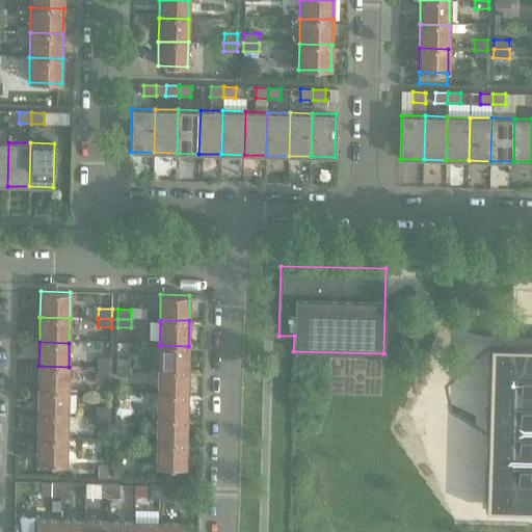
[(188,346),(159,345),(158,369),(188,370),(188,346)]
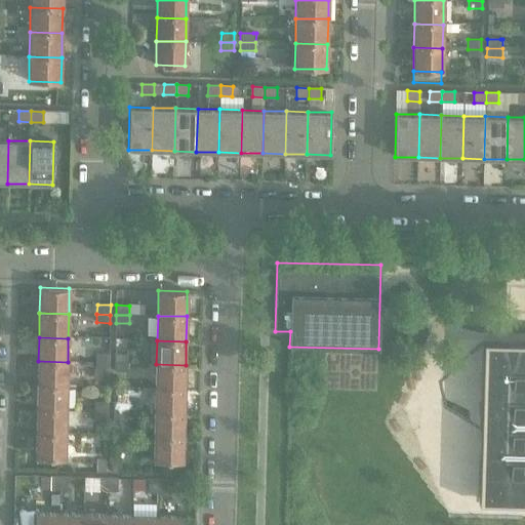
[(524,342),(483,341),(479,489),(485,489),(485,496),(498,497),(507,505),(509,505),(509,497),(524,497),(524,342)]
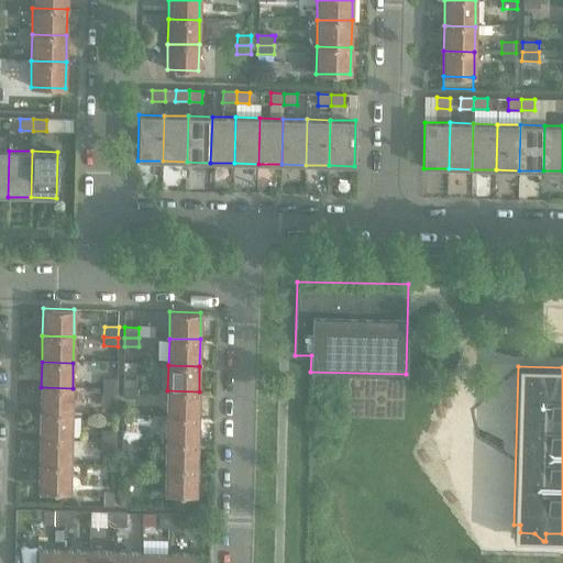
[(102,378),(102,389),(117,389),(117,379),(102,378)]
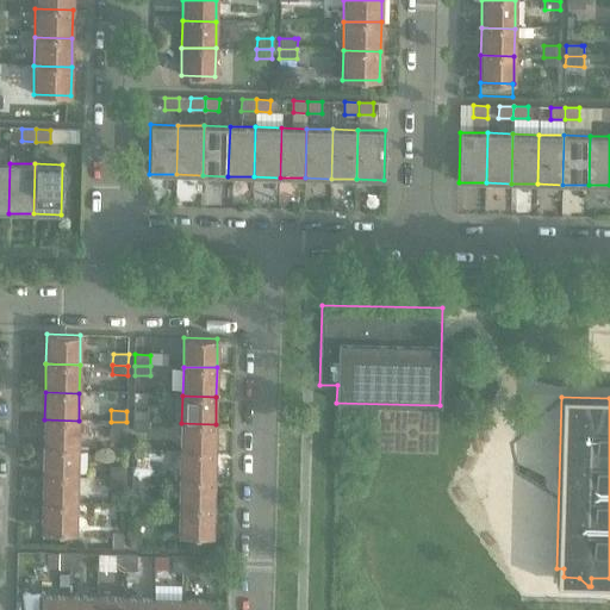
[(134,411),(134,422),(149,422),(149,411),(134,411)]
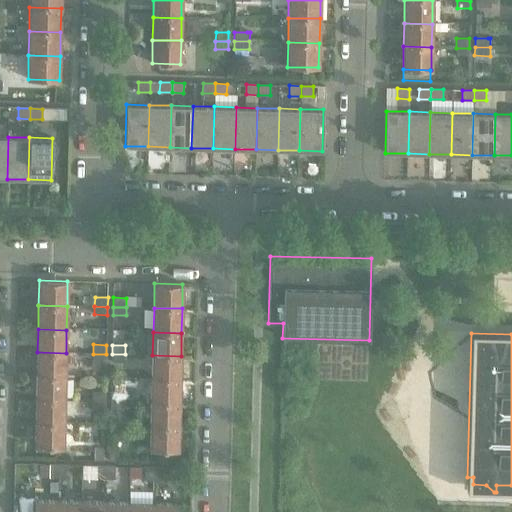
[(66,353),(37,352),(37,376),(65,377),(66,353)]
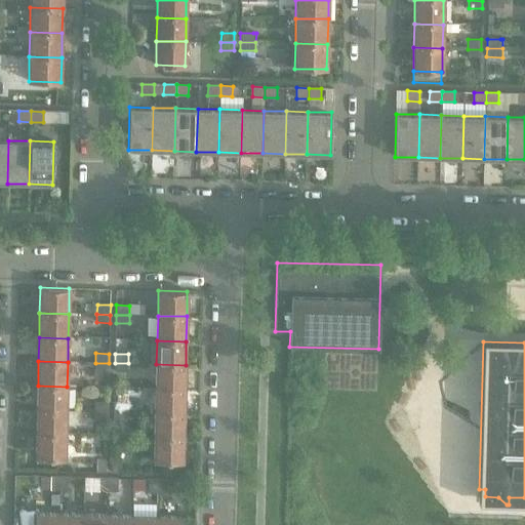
[(109,363),(95,363),(95,371),(109,371),(109,363)]
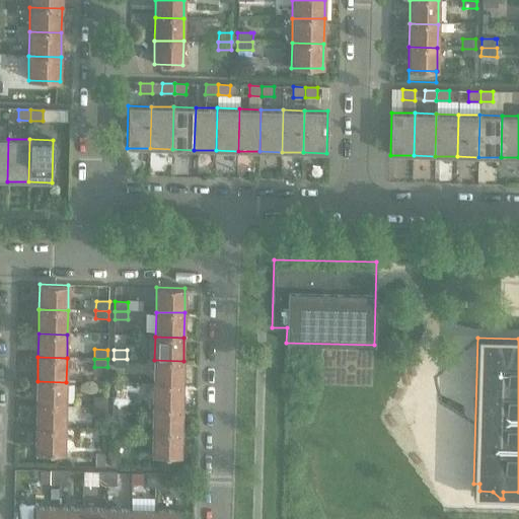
[(127,359),(114,359),(114,367),(127,367),(127,359)]
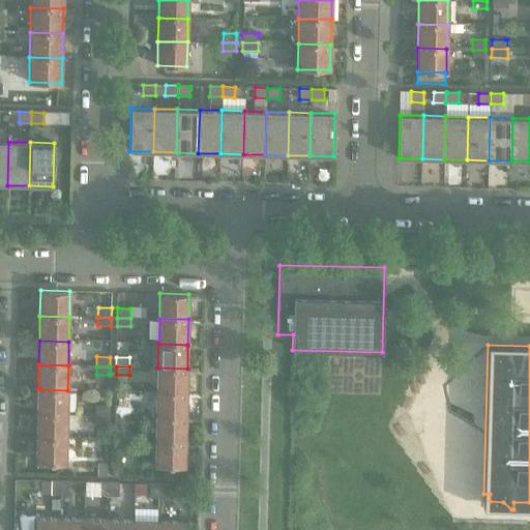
[(187,369),(157,367),(157,392),(186,393),(187,369)]
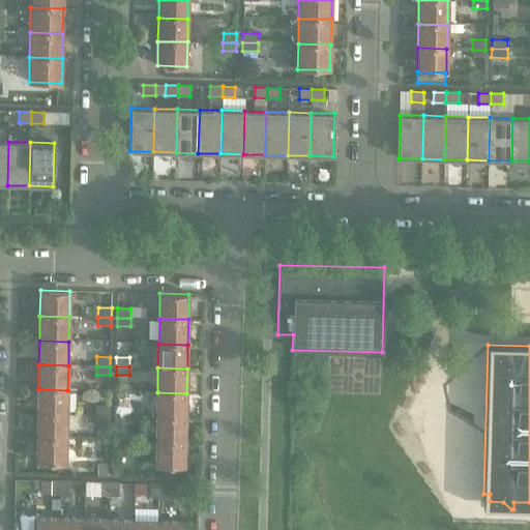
[(67,390),(38,389),(37,413),(66,414),(67,390)]
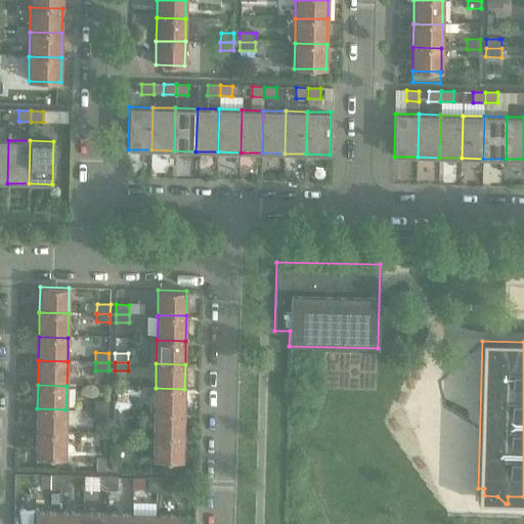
[(184,389),(156,388),(155,411),(183,412),(184,389)]
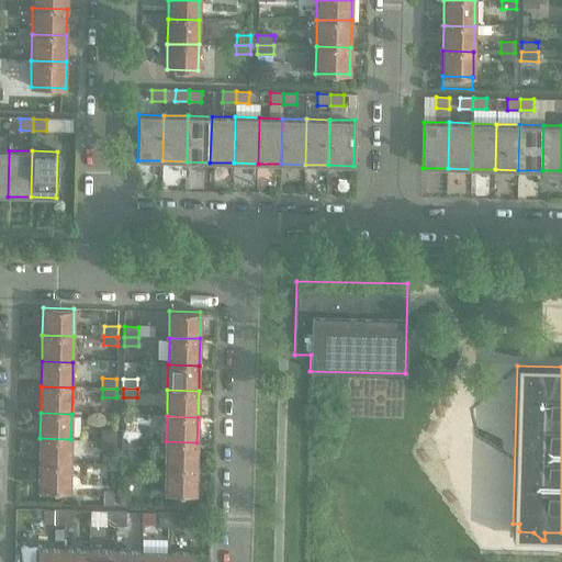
[(101,430),(101,440),(115,440),(115,430),(101,430)]
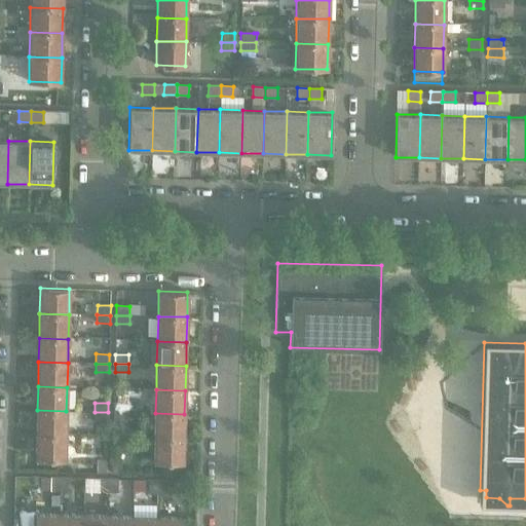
[(114,403),(114,412),(127,412),(127,403),(114,403)]
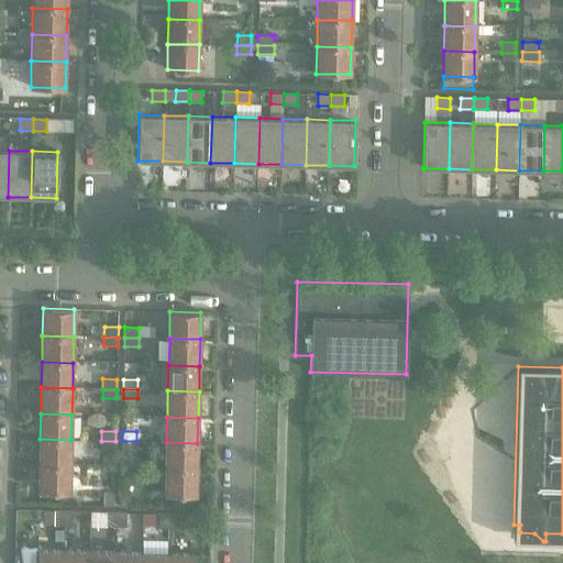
[(70,440),(40,439),(39,465),(70,466),(70,440)]
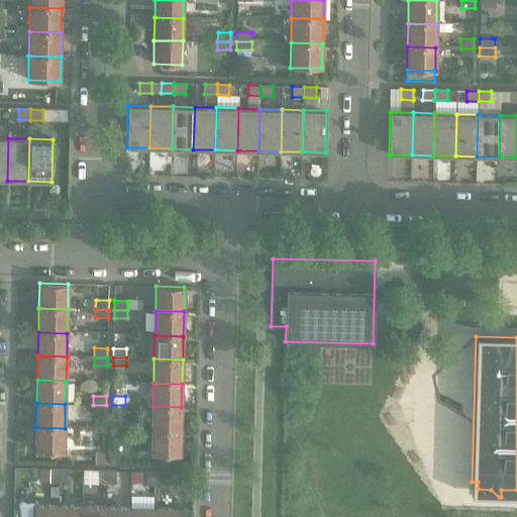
[(106,405),(93,405),(93,413),(106,413),(106,405)]
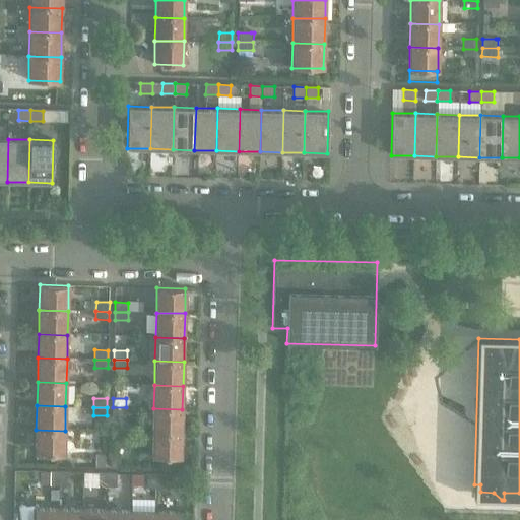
[(126,407),(113,407),(113,415),(126,416),(126,407)]
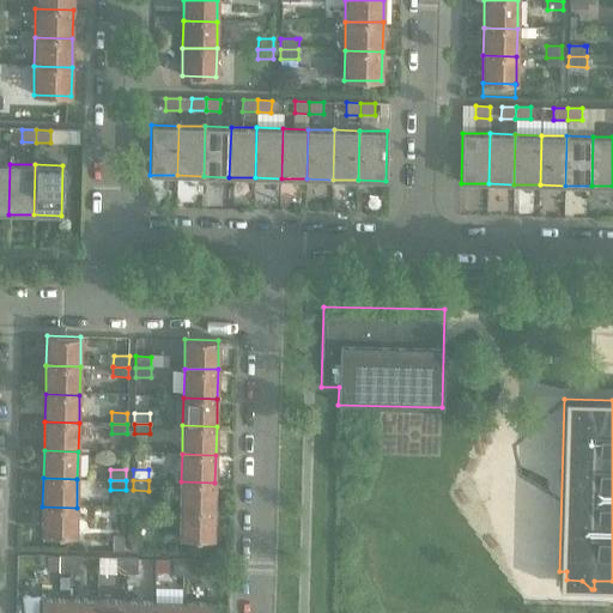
[(214,483),(181,481),(180,510),(214,511),(214,483)]
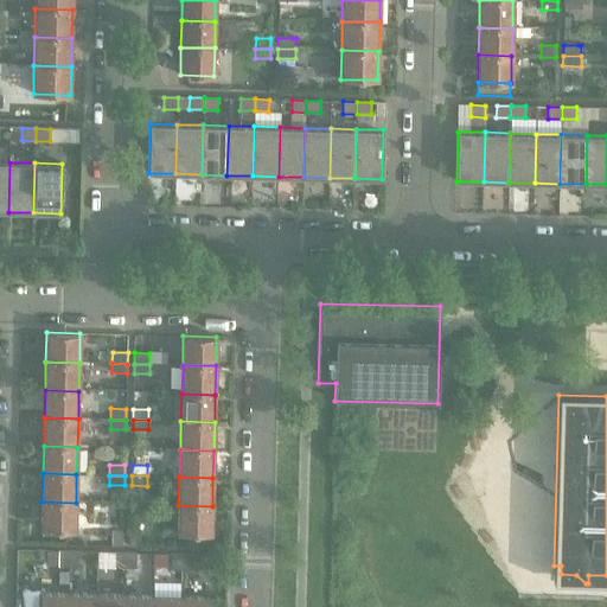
[(76,503),(42,502),(42,530),(75,530),(76,503)]
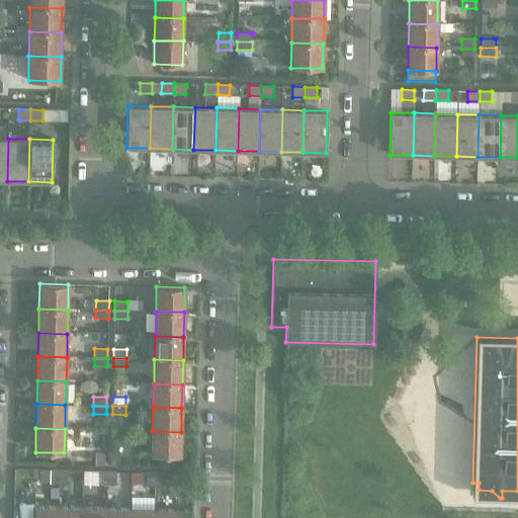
[(181,432),(152,431),(152,454),(180,455),(181,432)]
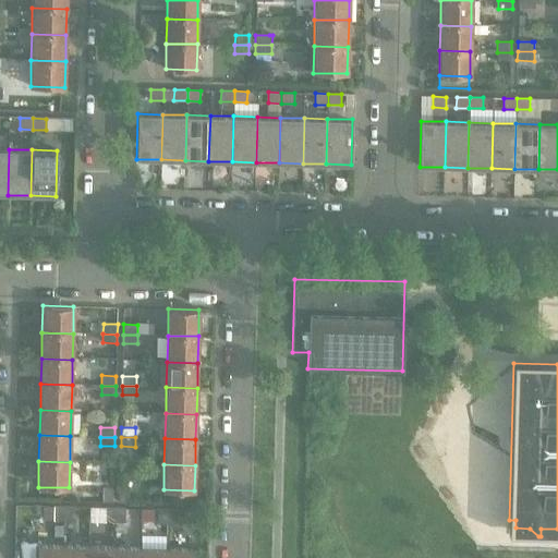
[(102,501),(112,501),(113,487),(104,487),(102,501)]
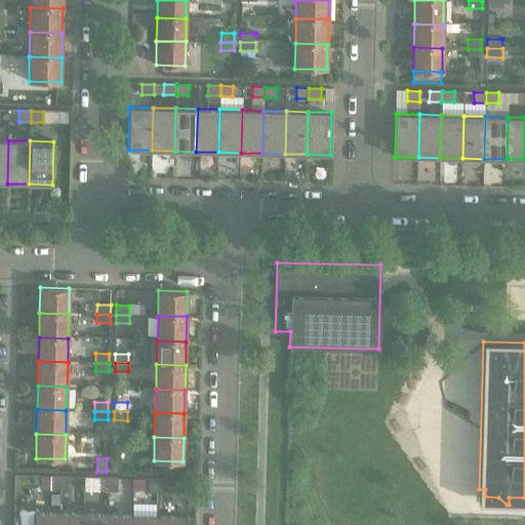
[(113,459),(112,472),(121,473),(122,459),(113,459)]
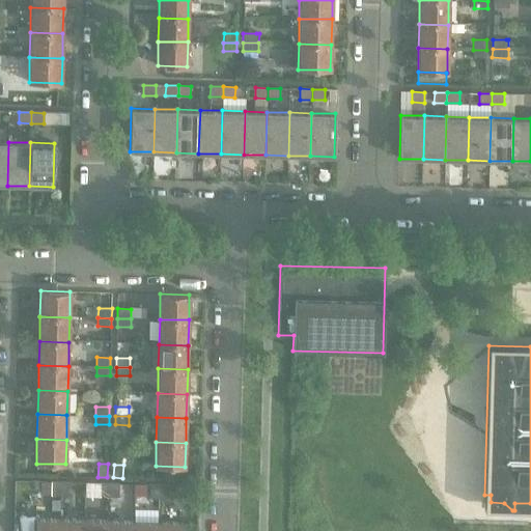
[(52,496),(60,496),(61,482),(52,482),(52,496)]
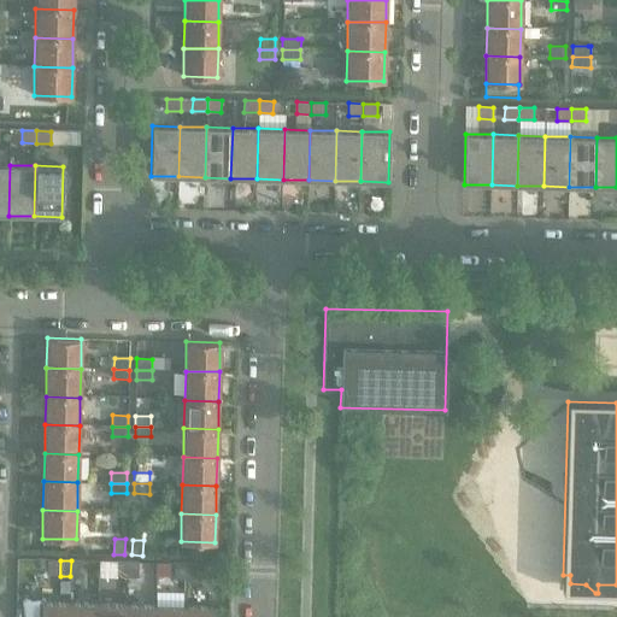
[(81,560),(71,560),(70,576),(81,576),(81,560)]
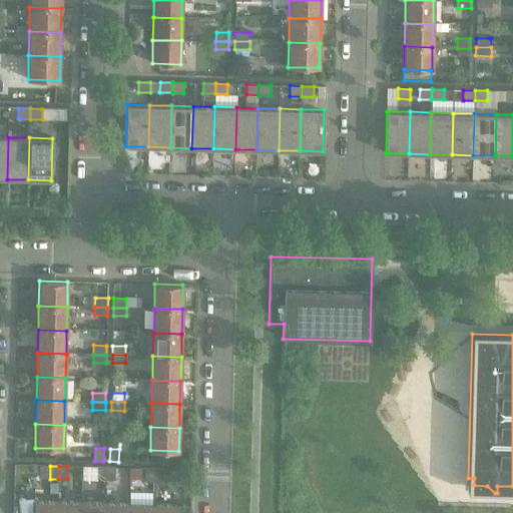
[(97,480),(105,480),(106,467),(97,467),(97,480)]
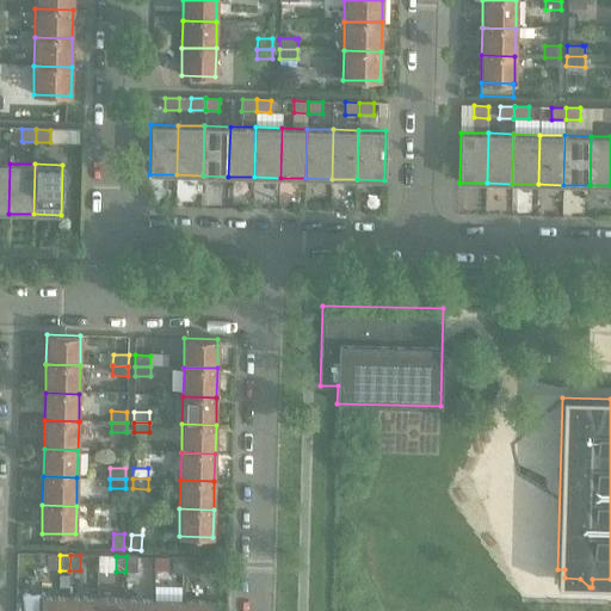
[(137,557),(127,556),(125,572),(136,572),(137,557)]
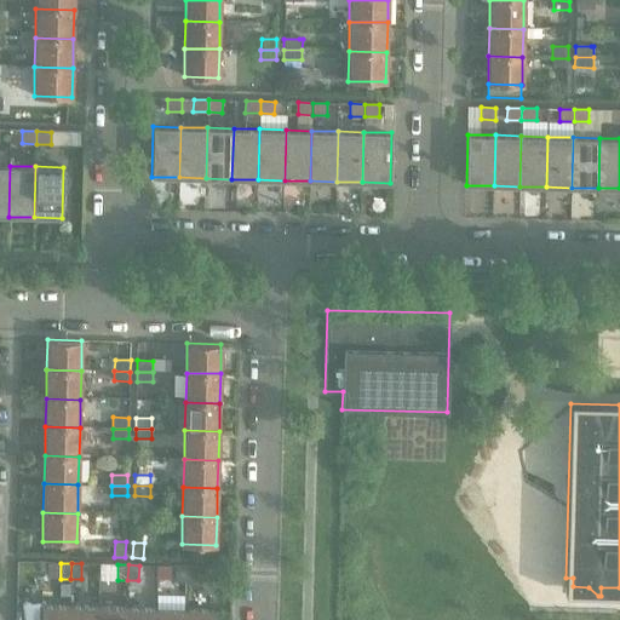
[(176,581),(185,581),(187,566),(176,566),(176,581)]
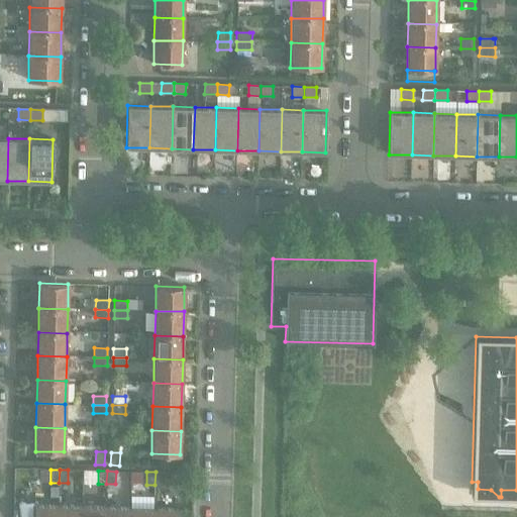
[(164,473),(156,472),(154,485),(164,485),(164,473)]
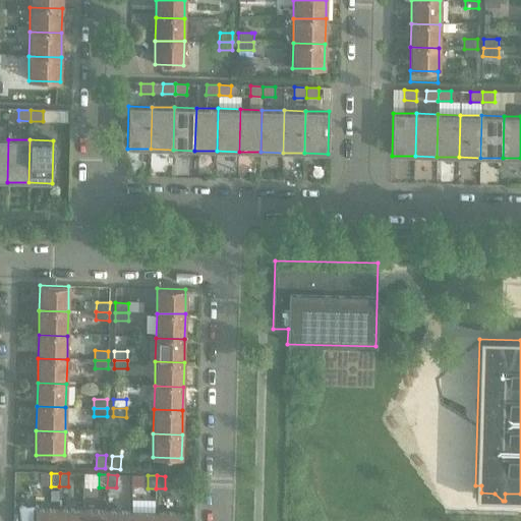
[(34,520),(58,520),(59,510),(35,509),(34,520)]
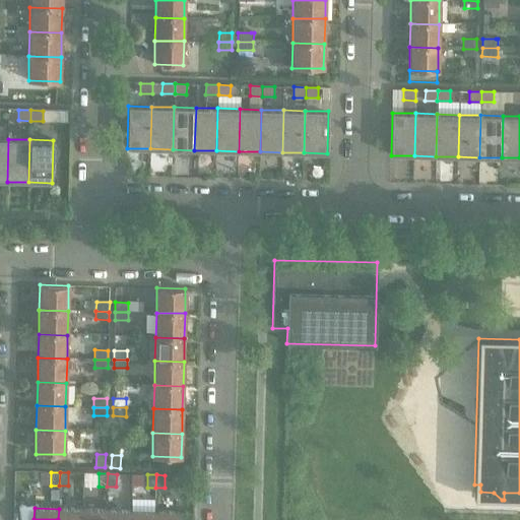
[(81,519),(82,510),(59,509),(58,519),(81,519)]
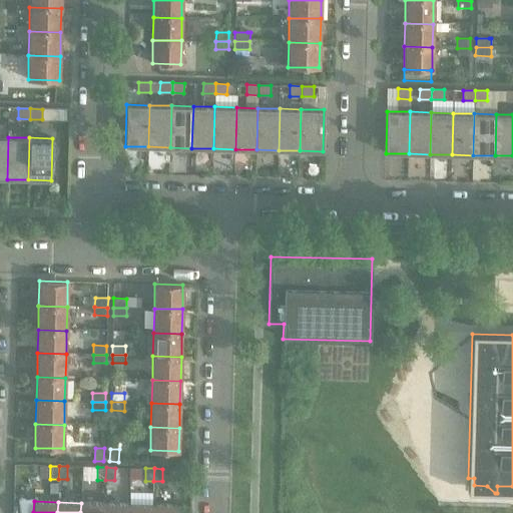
[(104,512),(105,503),(81,503),(80,512),(104,512)]
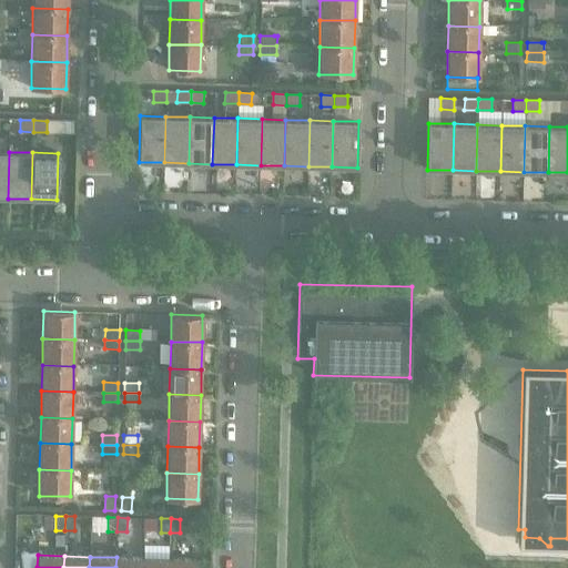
[(142,567),(143,558),(117,557),(115,567),(142,567)]
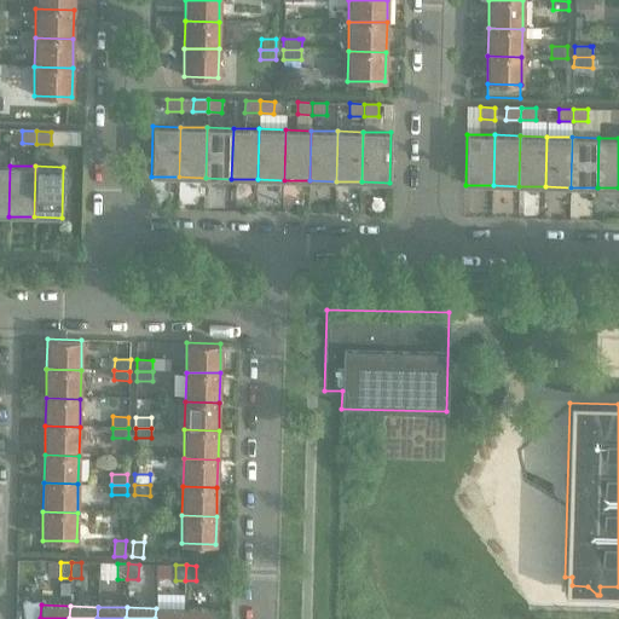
[(184,618),(185,609),(156,608),(155,618),(184,618)]
